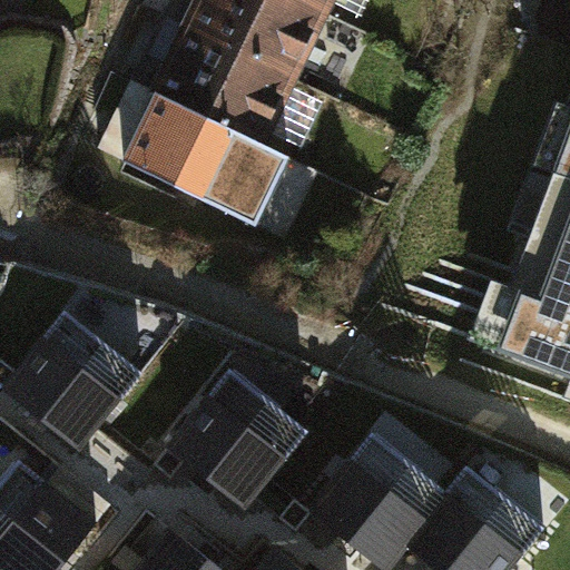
[(300,0),(205,0),(192,29),(291,77),(323,11),(300,0)]
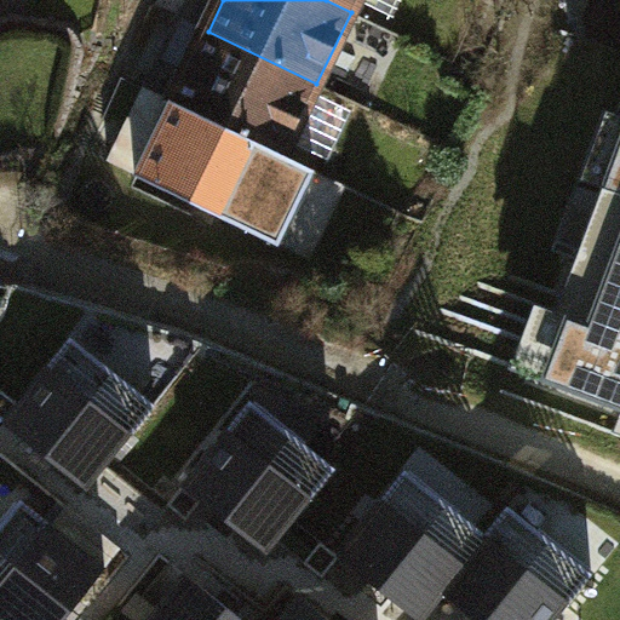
[(326,0),(351,12),(356,0),(326,0)]
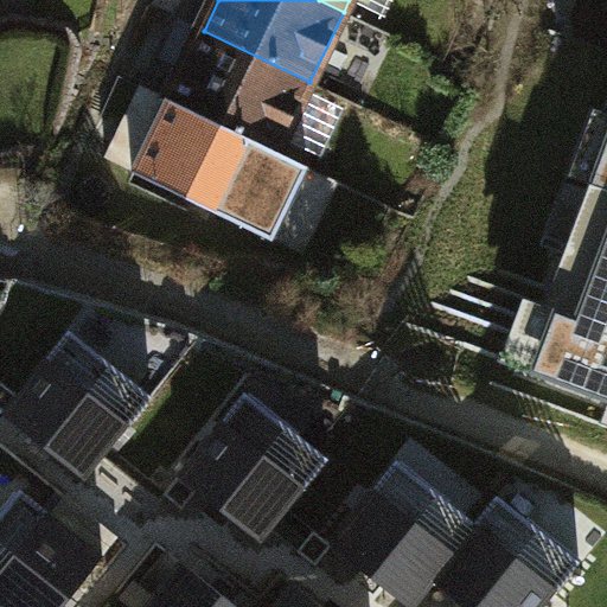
[(276,152),(310,82),(204,31),(170,101),(276,152)]
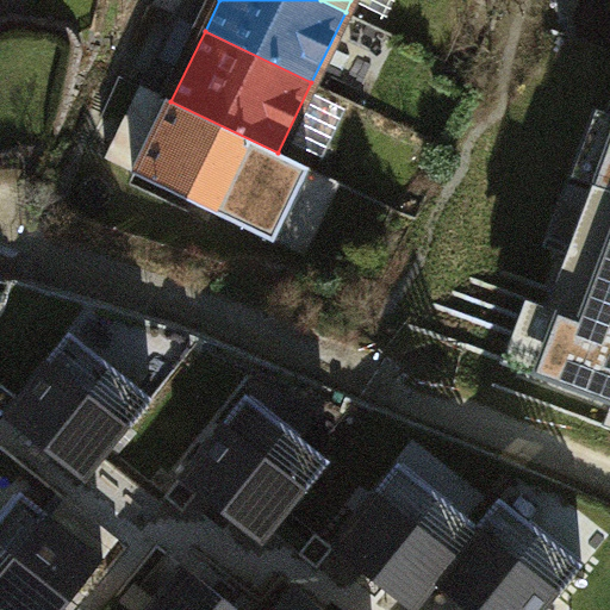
[(609,191),(604,188),(595,185),(526,369),(609,400),(609,191)]
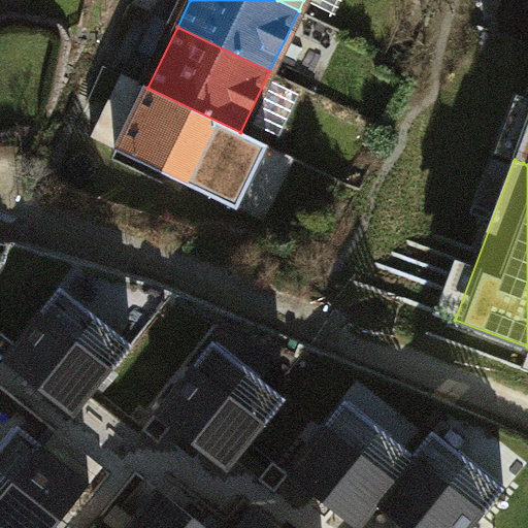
[(134,344),(62,288),(3,359),(75,417),(134,344)]
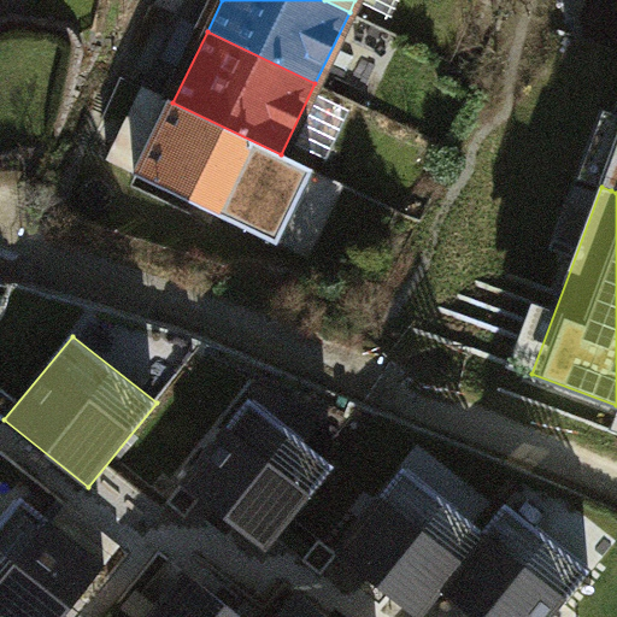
[(336,466),(253,400),(184,485),(268,551),(336,466)]
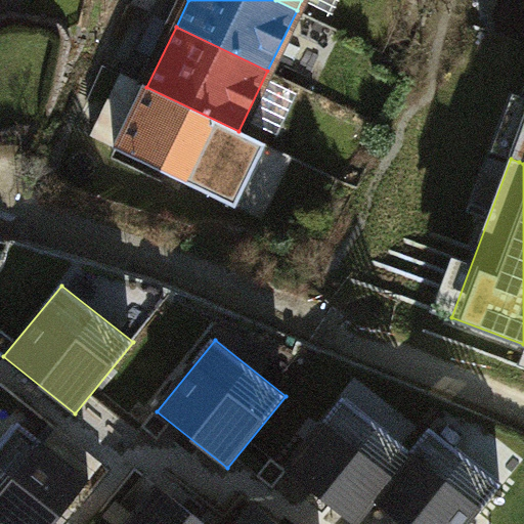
[(411,451),(345,397),(287,469),(355,523),(360,523),(378,503),(376,500),(415,453),(411,451)]
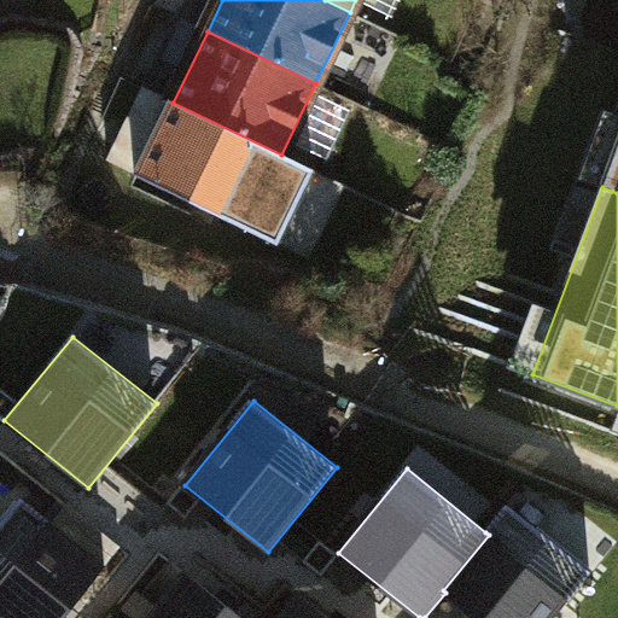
[(23,497),(0,525),(0,614),(4,617),(64,617),(108,566),(23,497)]
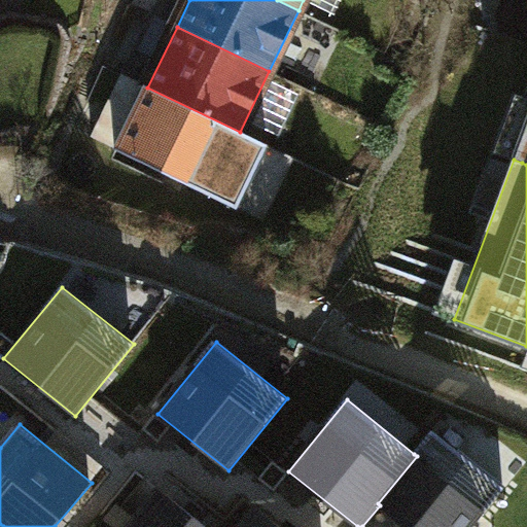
[(433,429),(414,454),(417,456),(378,503),(380,505),(406,526),(475,526),(506,488),(433,429)]
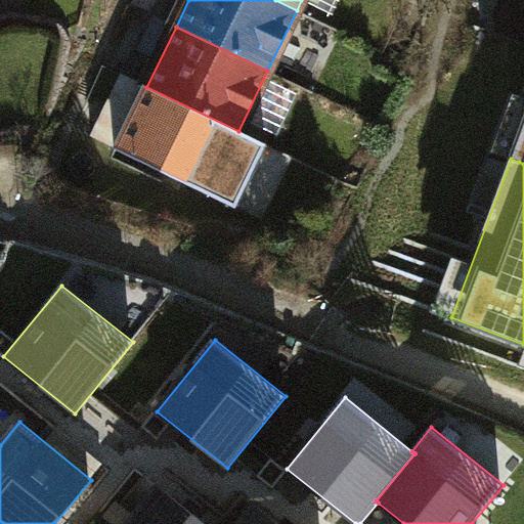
[(207,523),(158,484),(124,523),(207,523)]
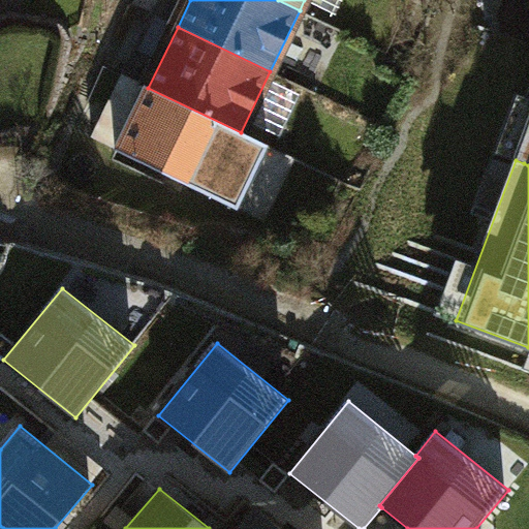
[(284,528),(256,506),(237,528),(284,528)]
